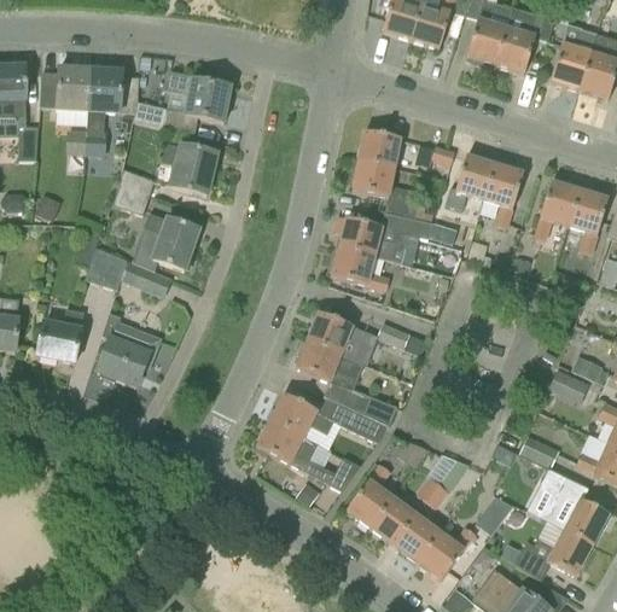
[(382,31),(411,40),(421,5),(423,0),(391,0),(382,31)]
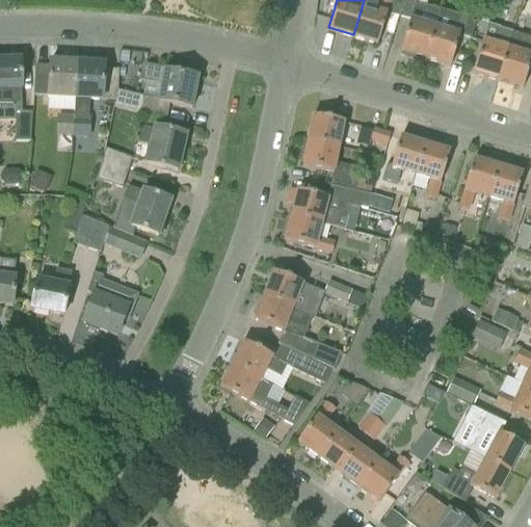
[(378,0),(376,8),(363,4),(353,34),(377,42),(388,10),(399,14),(403,0),(378,0)]
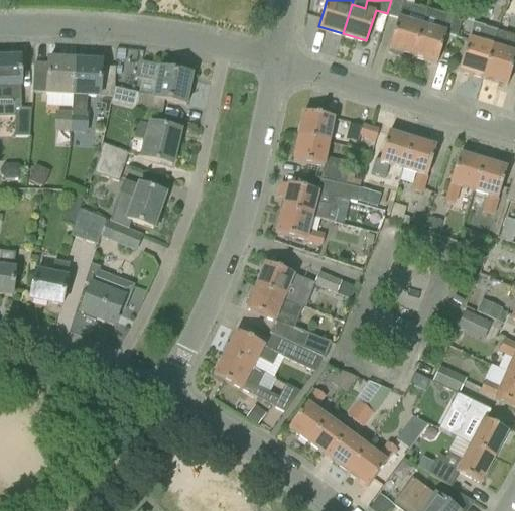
[(398,16),(389,47),(399,50),(398,54),(411,58),(412,54),(427,7),(405,1),(405,0),(391,0),(387,13),(398,16)]
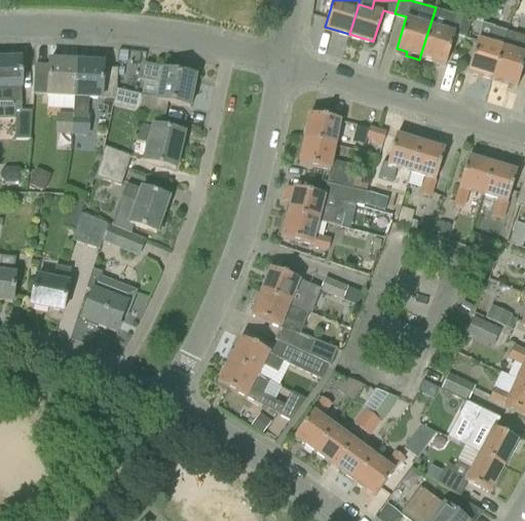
[(420,56),(445,63),(455,33),(465,36),(474,6),(462,2),(459,14),(436,7),(420,56)]
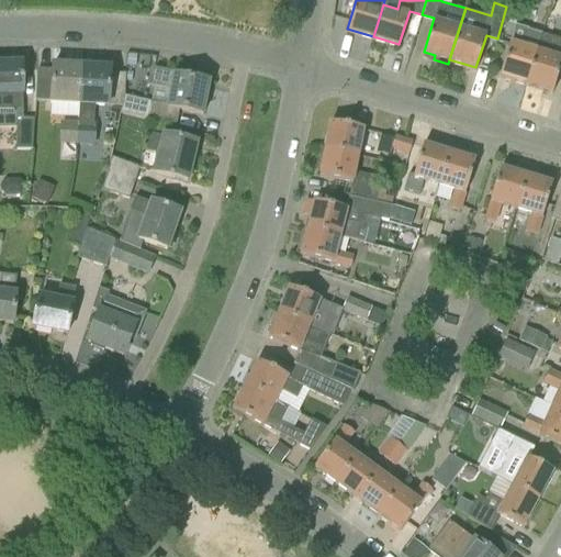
[(537,48),(536,48),(541,31),(527,28),(516,23),(501,75),(527,82),(537,48)]
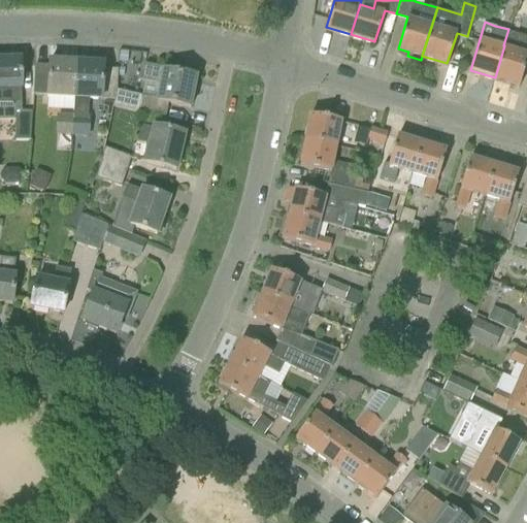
[(495,77),(519,85),(526,58),(526,35),(508,29),(503,45),(504,45),(495,77)]
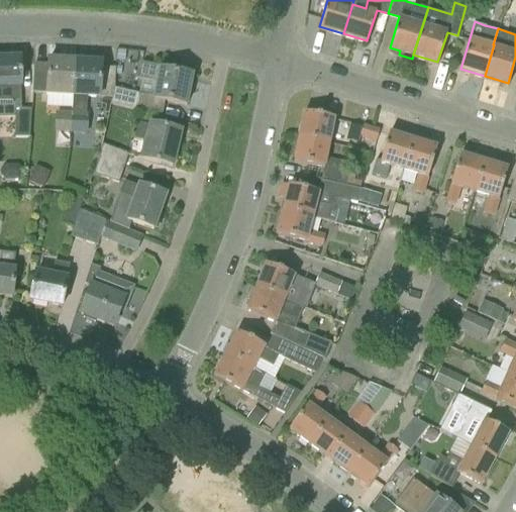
[(0,56),(0,98),(7,98),(21,98),(20,84),(21,84),(21,56),(0,56)]
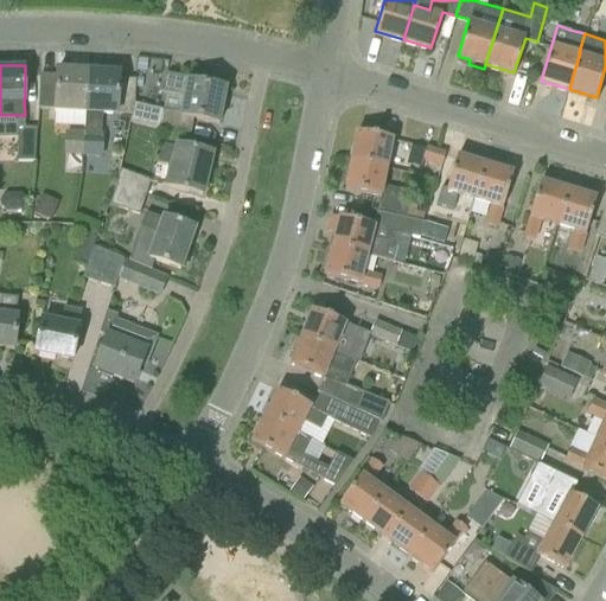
[(88,69),(57,66),(56,107),(87,109),(88,69)]
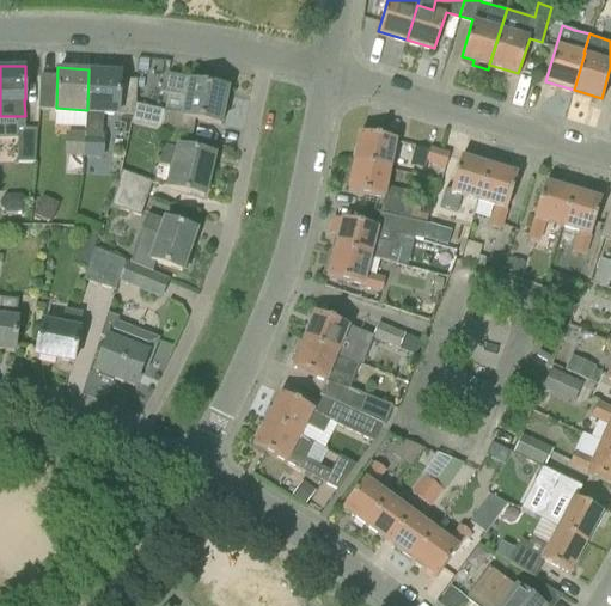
[(121,71),(89,69),(87,110),(86,132),(85,152),(103,153),(105,110),(120,111),(120,75),(121,71)]
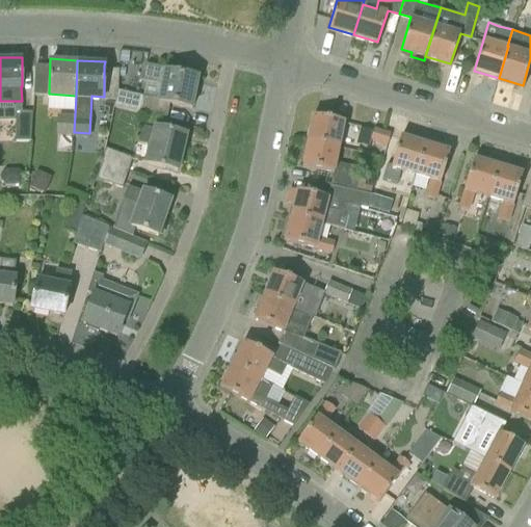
[(140,110),(140,108),(157,111),(160,99),(192,105),(198,75),(164,69),(165,64),(147,61),(142,78),(162,82),(159,97),(143,94),(118,87),(114,103),(140,110)]
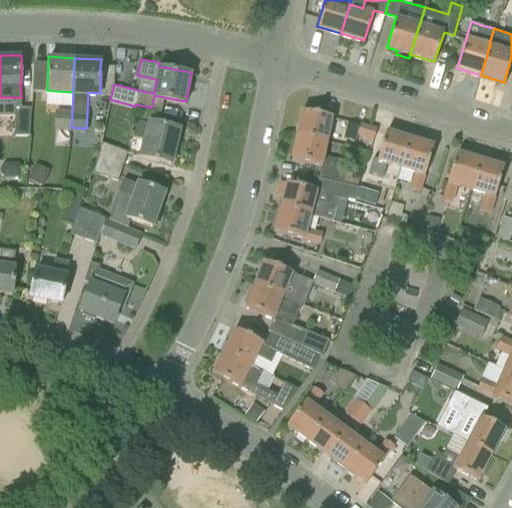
[(116,60),(116,70),(123,70),(124,60),(116,60)]
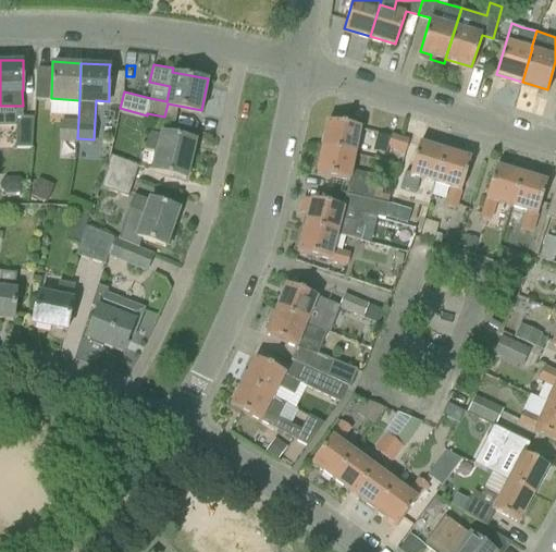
[(16,145),(33,144),(34,114),(16,114),(16,145)]
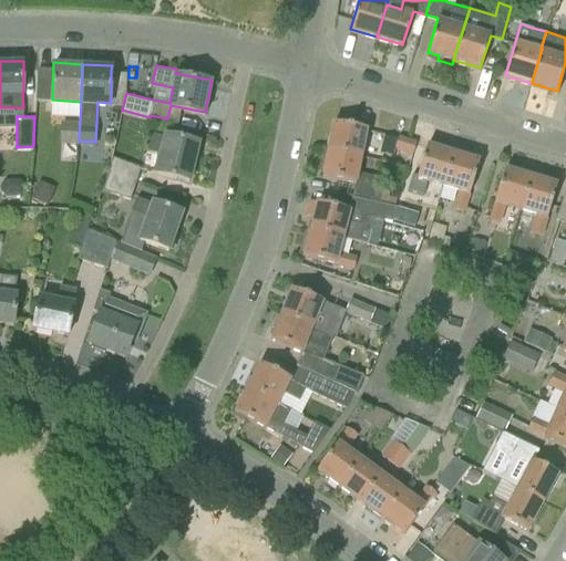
[(73,141),(79,141),(80,122),(63,121),(62,139),(73,141)]
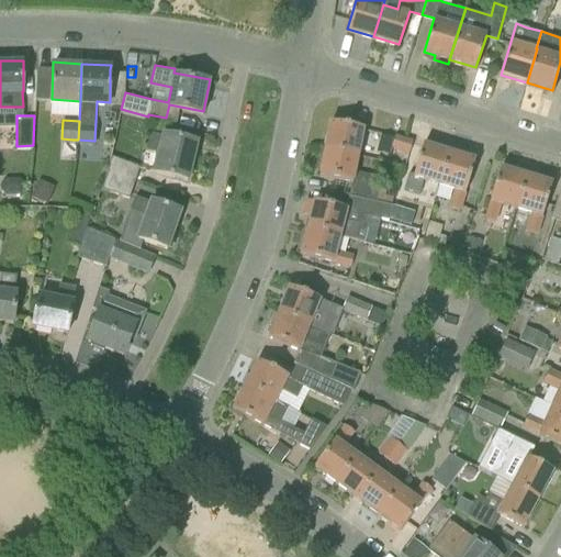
[(331,120),(325,145),(358,153),(363,126),(331,120)]
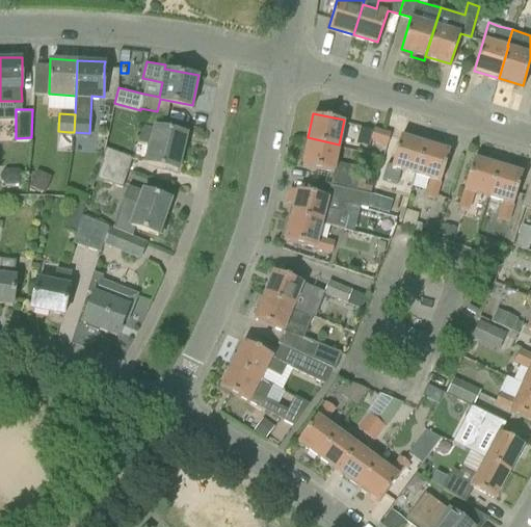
[(148,162),(178,168),(186,132),(156,125),(155,127),(143,124),(139,140),(152,143),(148,162)]
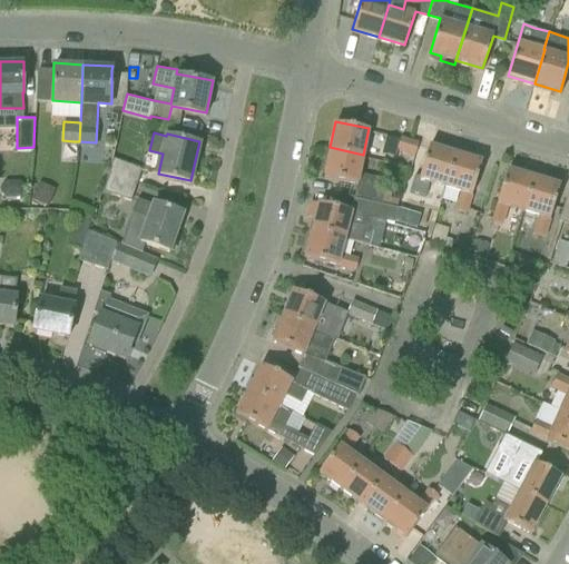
[(401,136),(398,146),(415,151),(419,141),(401,136)]
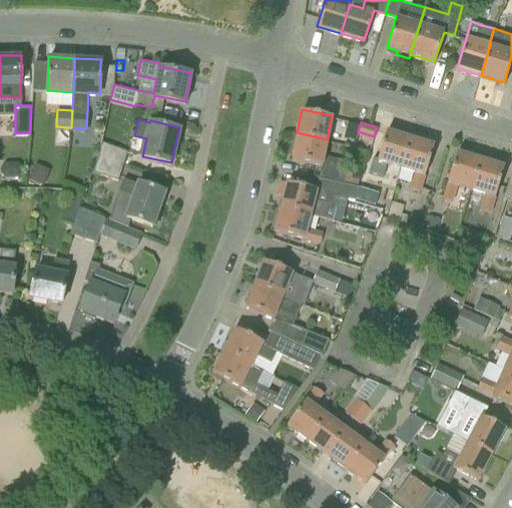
[(401,166),(410,137),(386,129),(372,174),(382,177),(387,161),(401,166)]
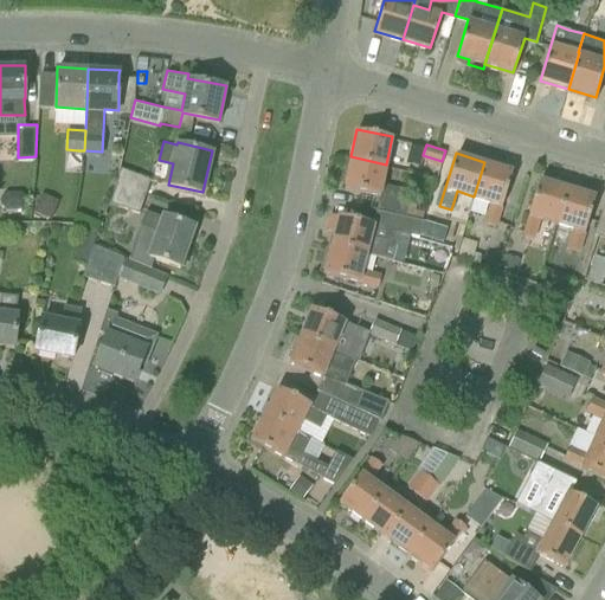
[(410,199),(399,197),(401,186),(383,182),(386,165),(351,156),(345,186),(379,193),(375,207),(406,214),(409,205),(410,199)]
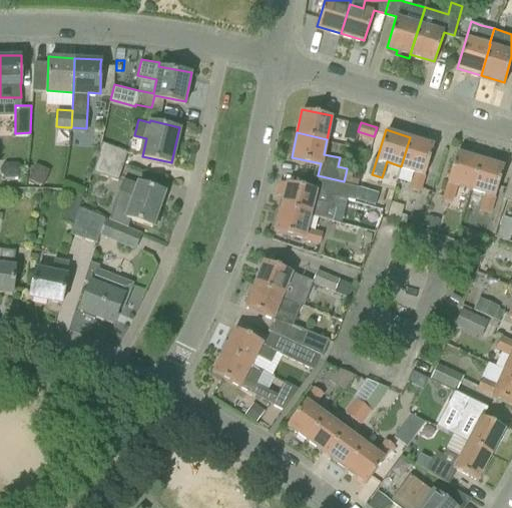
[(419,189),(434,144),(410,137),(401,166),(415,170),(410,186),(419,189)]
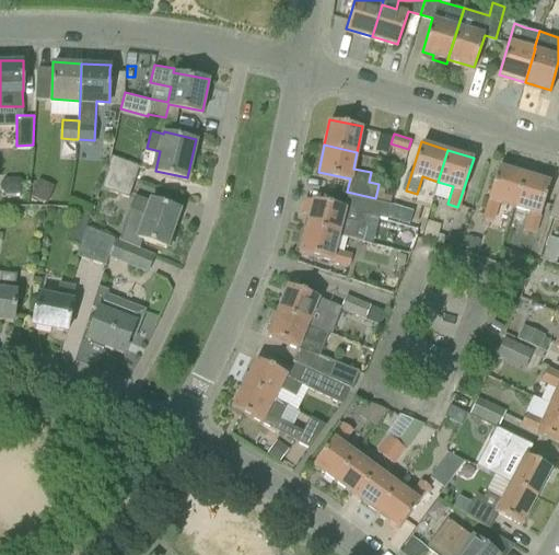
[(135,180),(140,164),(111,154),(107,170),(135,180)]
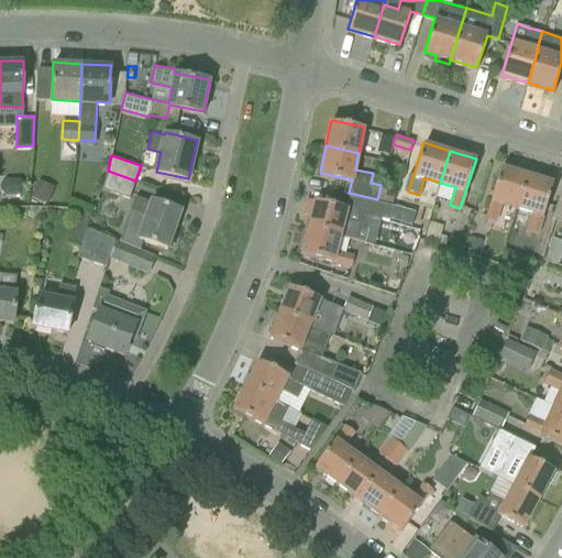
[(517,207),(527,174),(502,166),(486,215),(496,218),(500,201),(517,207)]
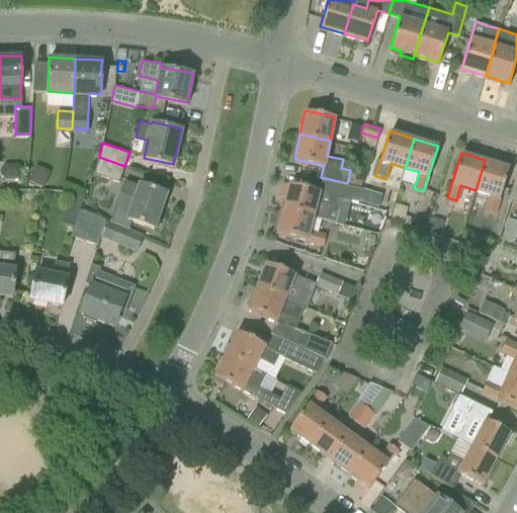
[(124,166),(99,157),(94,171),(119,179),(124,166)]
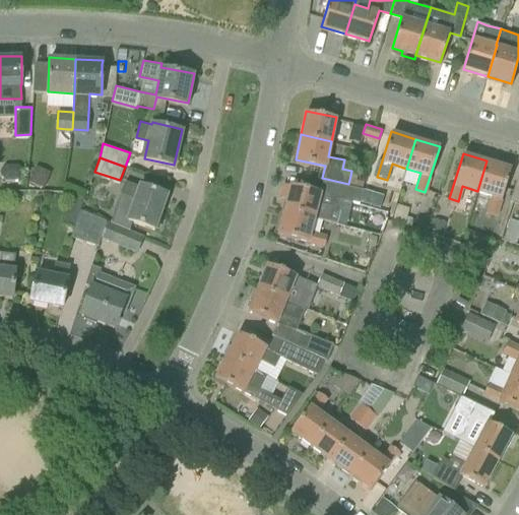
[(497,213),(511,168),(487,161),(477,191),(492,195),(488,210),(497,213)]
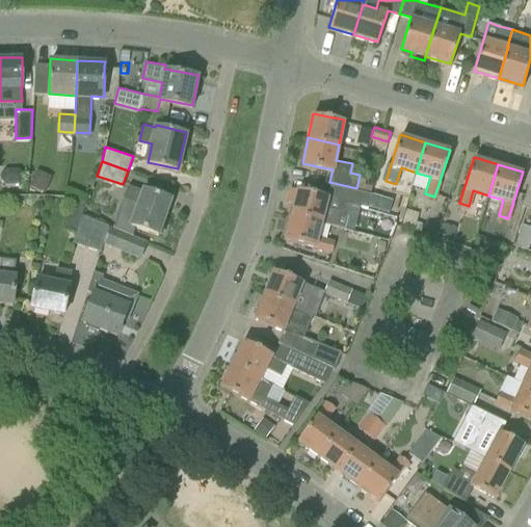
[(49,180),(34,174),(30,183),(45,189),(49,180)]
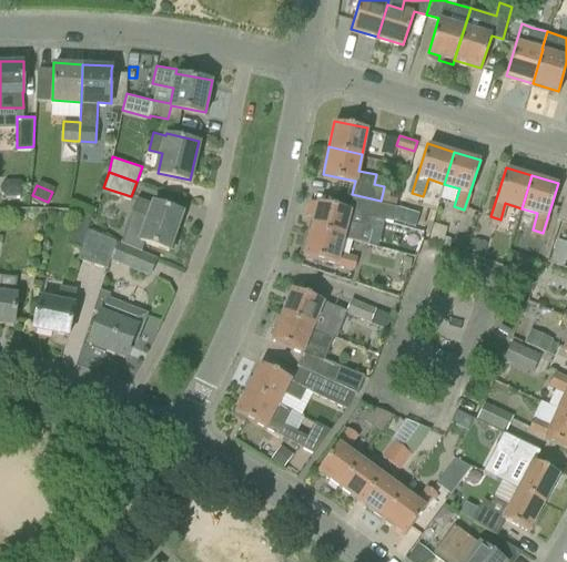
[(381,201),(352,194),(350,208),(311,198),(306,213),(314,215),(311,227),(344,236),(344,235),(360,239),(363,226),(372,228),(375,216),(393,221),(396,204),(381,201)]
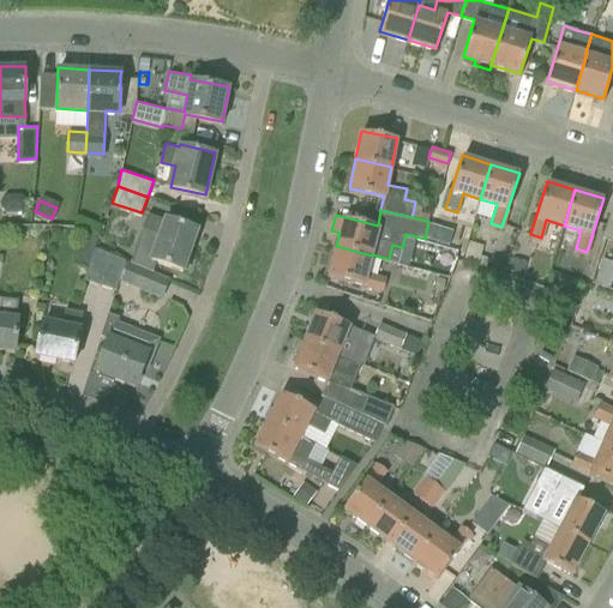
[(182,269),(197,228),(166,216),(164,218),(149,212),(130,259),(154,270),(157,260),(182,269)]
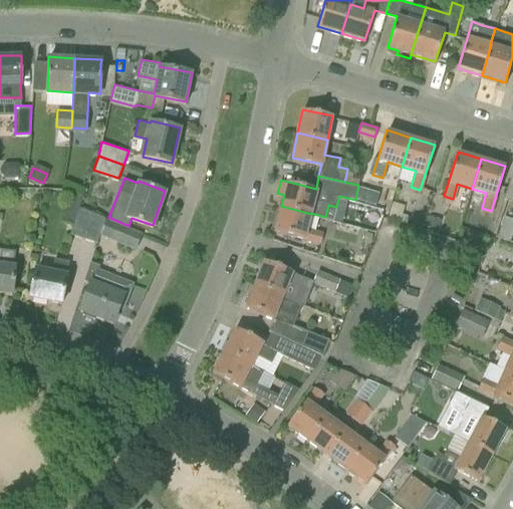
[(367,200),(370,189),(361,186),(358,197),(367,200)]
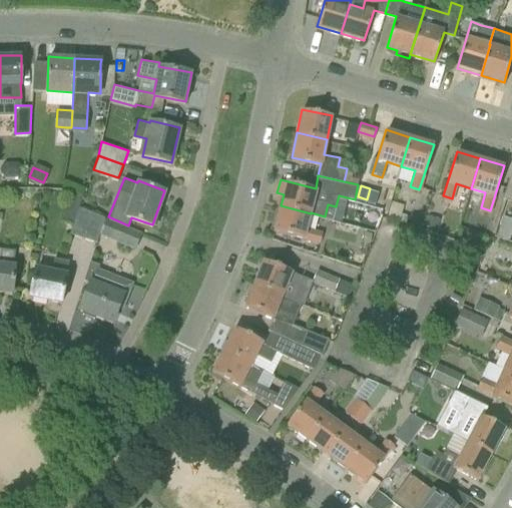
[(390,203),(387,214),(400,218),(402,211),(403,207),(390,203)]
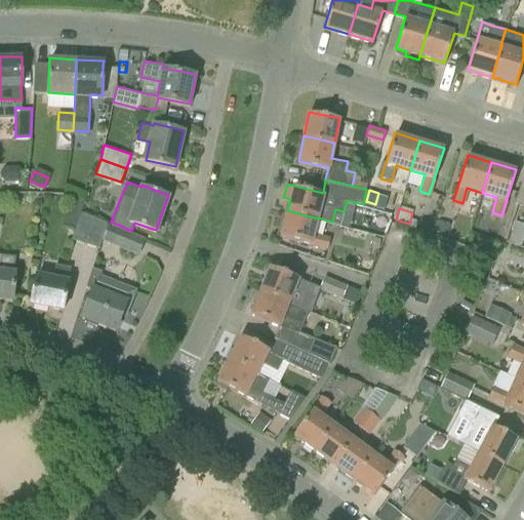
[(81,210),(72,238),(98,246),(102,237),(107,221),(81,210)]
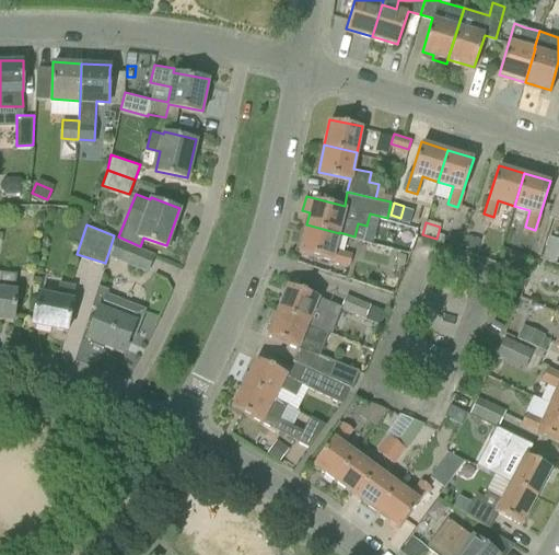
[(300,251),(350,263),(352,253),(336,249),(339,233),(306,224),(300,251)]
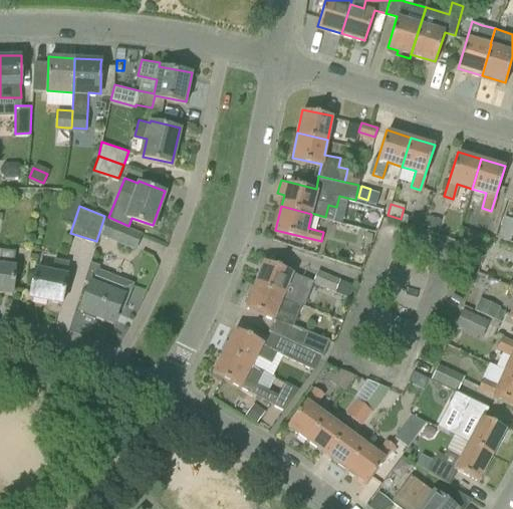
[(429,214),(426,225),(437,228),(440,217),(429,214)]
